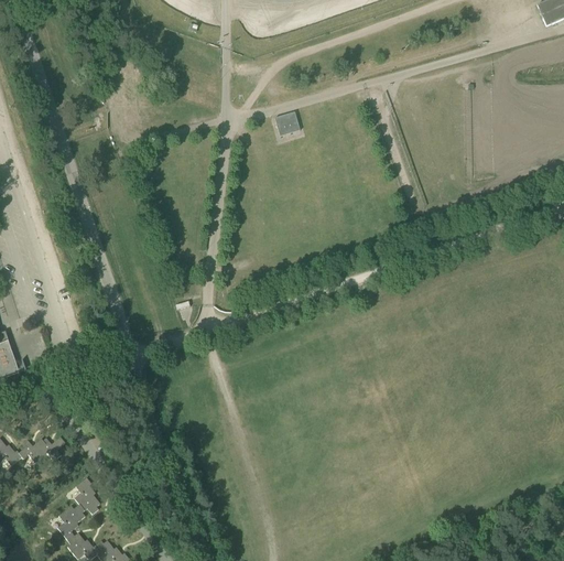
[(543,25),(563,17),(563,0),(544,0),(534,4),(543,25)]
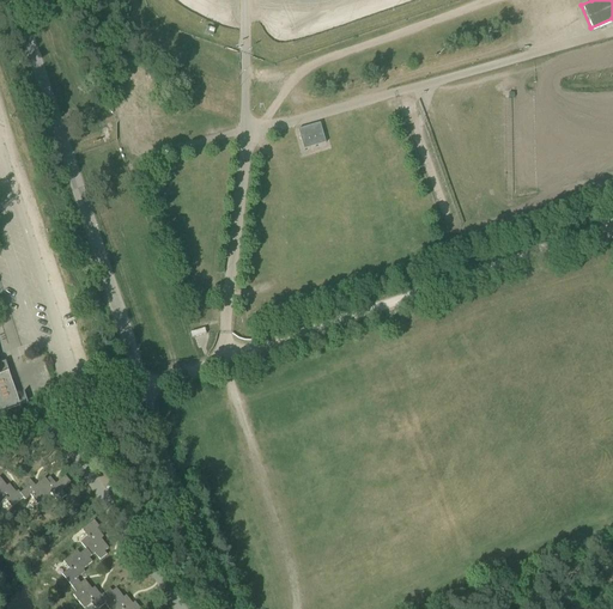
[(127,83),(113,89),(117,99),(131,95),(127,83)]
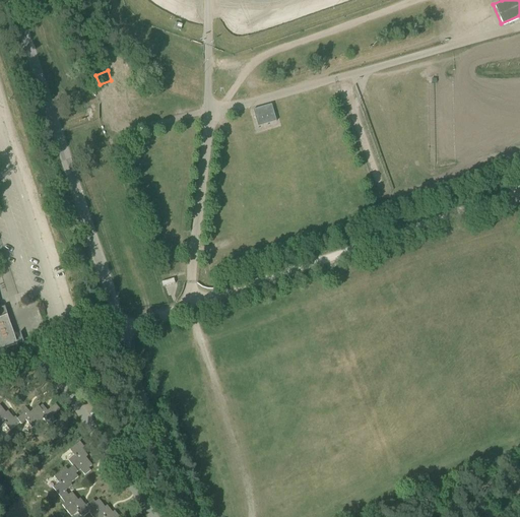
[(271,103),(252,108),(258,125),(276,119),(271,103)]
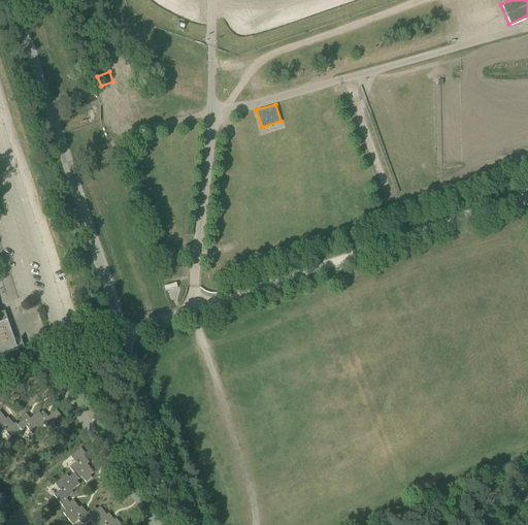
[(131,148),(134,163),(140,162),(138,154),(143,152),(141,145),(131,148)]
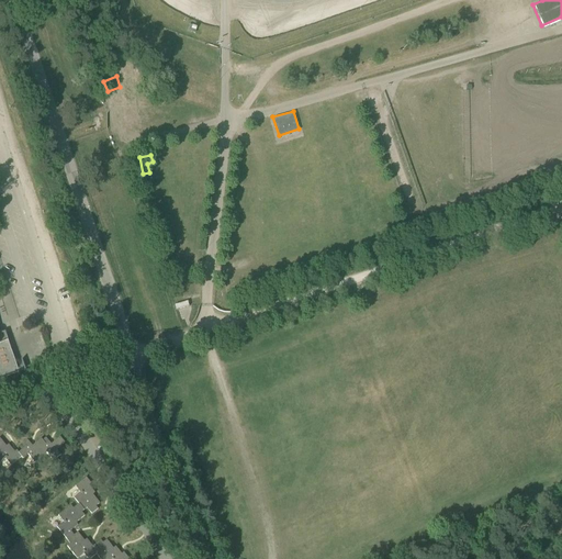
[(183,300),(173,302),(176,309),(178,308),(189,304),(187,299),(183,300)]
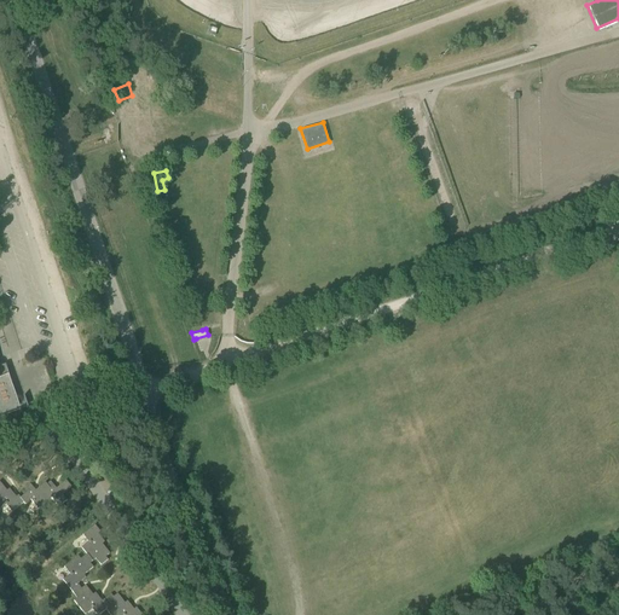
[(0,415),(21,407),(5,363),(0,364),(0,415)]
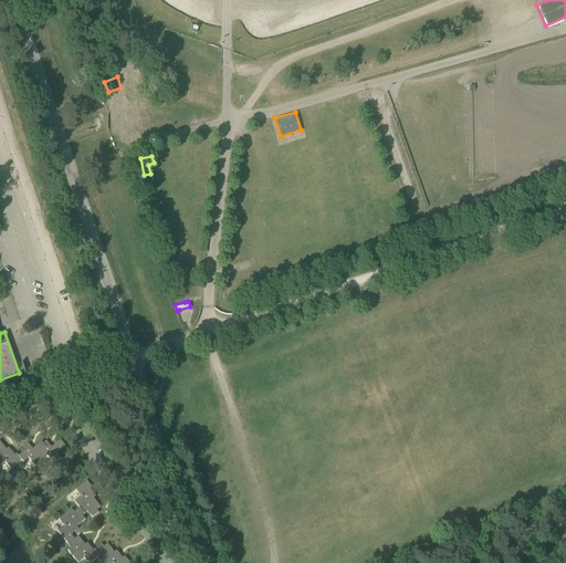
[(45,438),(42,441),(45,445),(39,450),(44,456),(46,454),(53,462),(61,456),(56,450),(64,444),(60,437),(51,445),(45,438)]
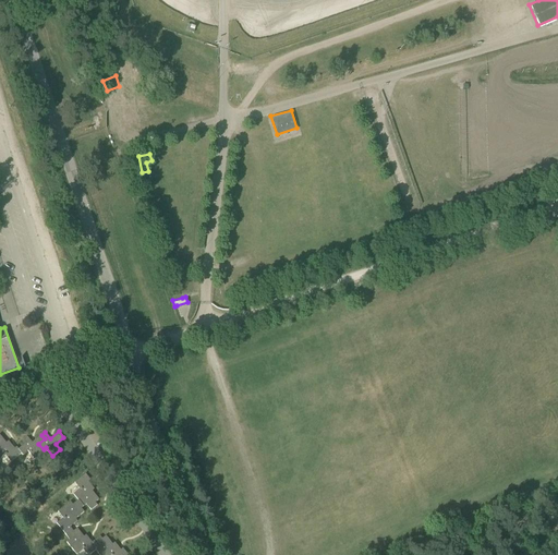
[(0,457),(4,454),(10,460),(21,451),(22,454),(24,451),(20,446),(17,447),(16,445),(14,446),(8,438),(5,441),(0,433),(0,457)]
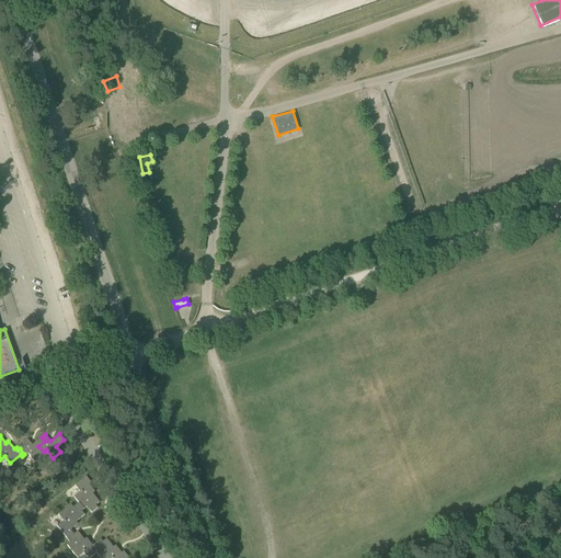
[(26,443),(20,448),(24,454),(29,451),(35,459),(44,452),(38,446),(45,441),(42,437),(41,435),(32,443),(26,436),(23,439),(26,443)]
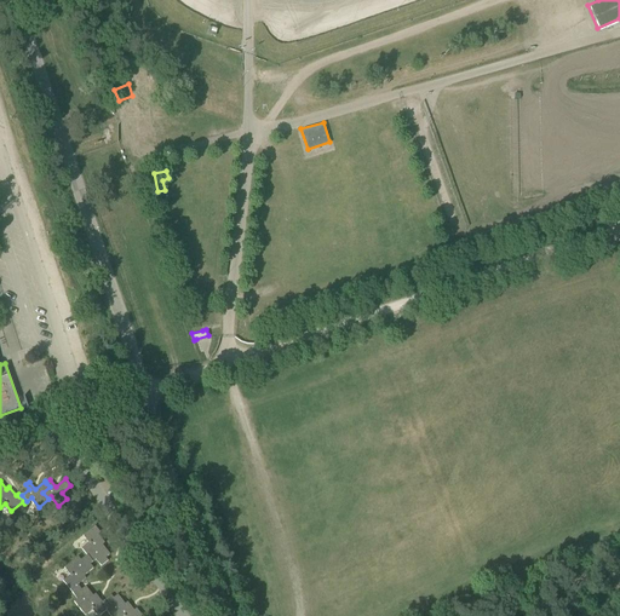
[(80,546),(86,553),(92,560),(96,557),(101,564),(108,558),(105,556),(109,552),(102,542),(104,541),(98,531),(101,530),(95,523),(82,534),(87,540),(80,546)]
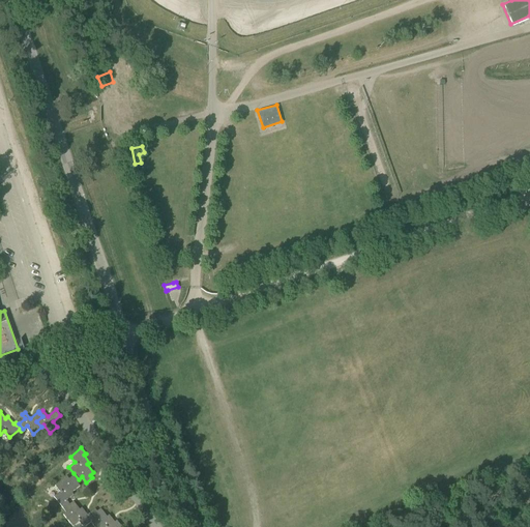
[(53,495),(59,503),(65,498),(72,493),(71,491),(79,485),(76,480),(79,479),(74,473),(68,476),(66,474),(54,484),(59,490),(53,495)]
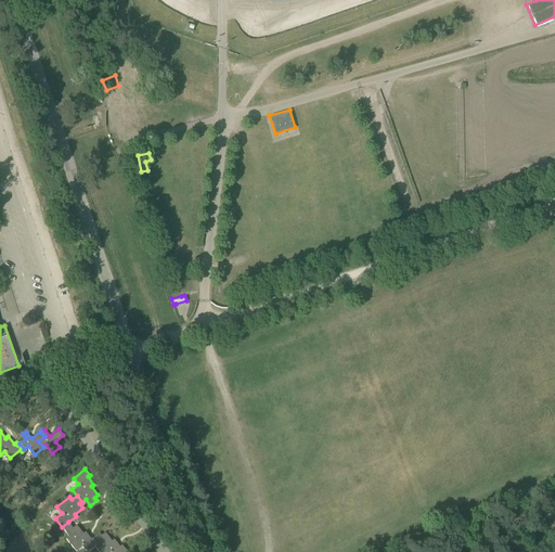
[(87,551),(94,544),(95,543),(91,537),(85,529),(82,531),(76,523),(72,526),(68,522),(62,527),(68,535),(65,537),(75,550),(81,544),(87,551)]
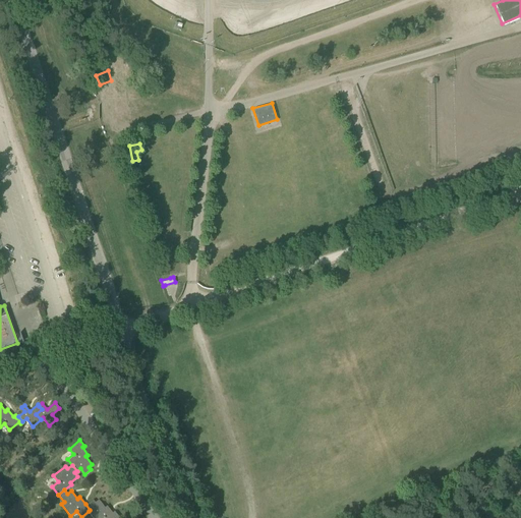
[(90,510),(89,511),(94,517),(103,517),(104,517),(115,517),(119,515),(114,510),(112,511),(107,504),(105,506),(99,498),(95,501),(93,498),(85,504),(90,510)]
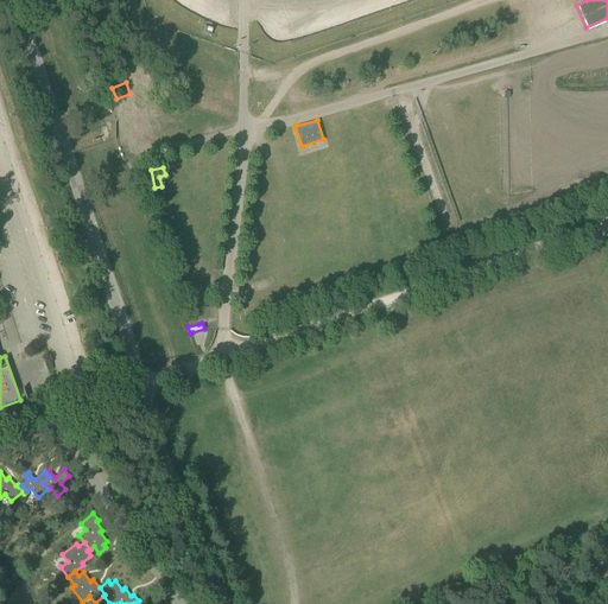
All buildings are outlined.
